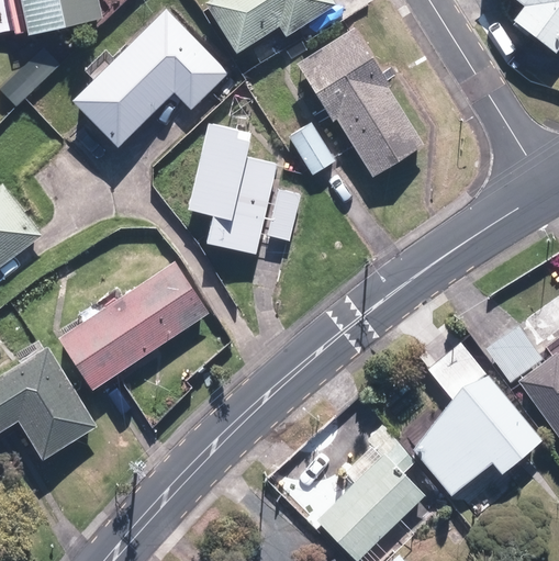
[(21,0),(30,35),(102,19),(98,0),(21,0)]
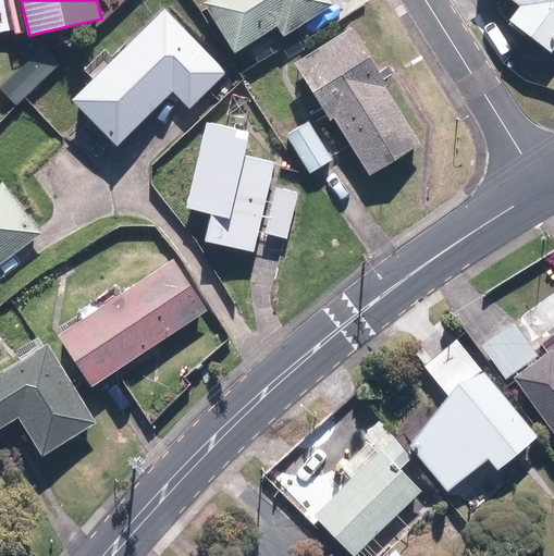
[(202,0),(201,1),(234,53),(277,26),(282,35),(332,4),(329,1),(328,0),(202,0)]
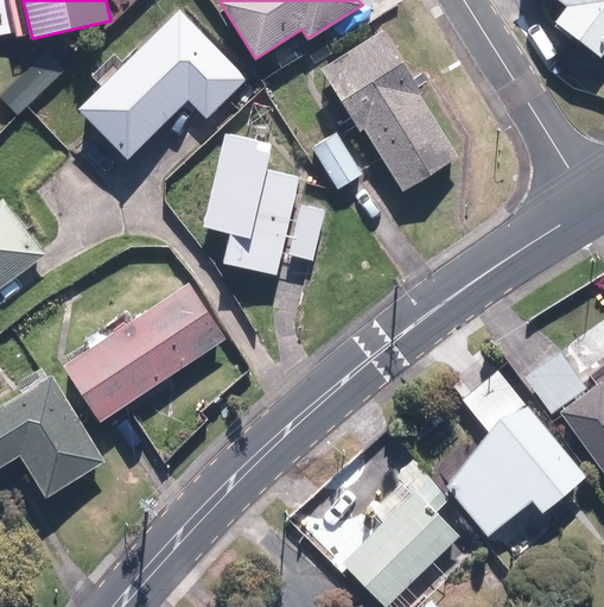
[(603,0),(552,0),(563,7),(551,23),(598,58),(603,50),(603,0)]
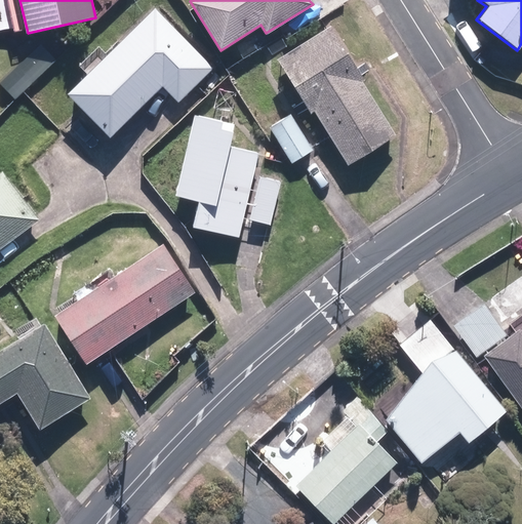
[(212,69),(153,9),(67,94),(110,137),(161,87),(177,104),(212,69)]
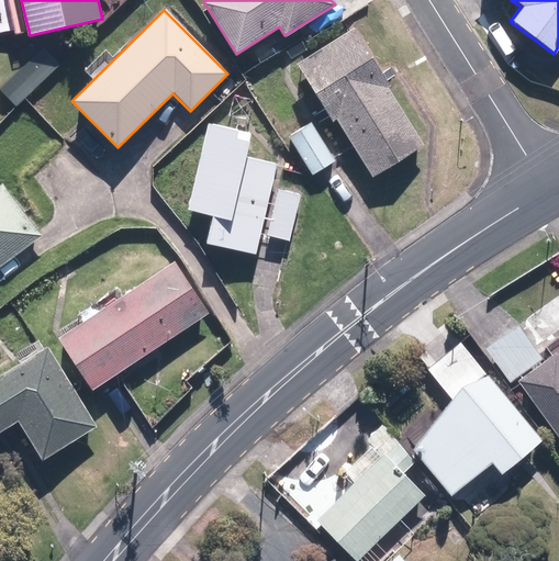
[(389,86),(353,27),(295,63),(333,122),(335,120),(372,178),(423,146),(386,88),(389,86)]
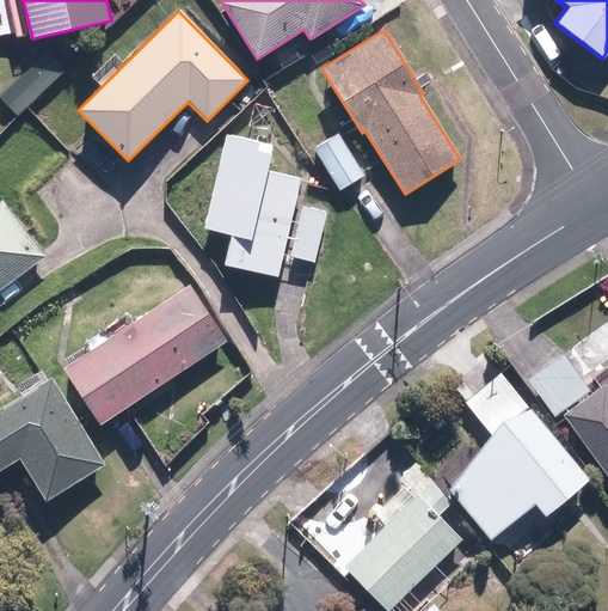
[(65,72),(45,50),(0,91),(0,98),(16,116),(65,72)]
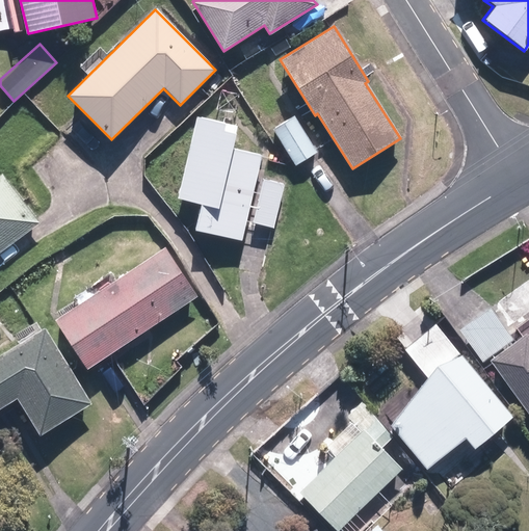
[(239,126),(195,116),(178,198),(201,204),(194,231),(242,241),(260,156),(234,150),(239,126)]
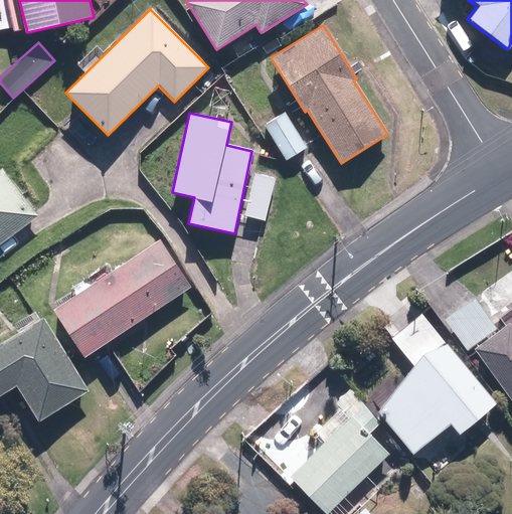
[(283,113),(264,125),(286,160),(296,154),(305,148),(283,113)]
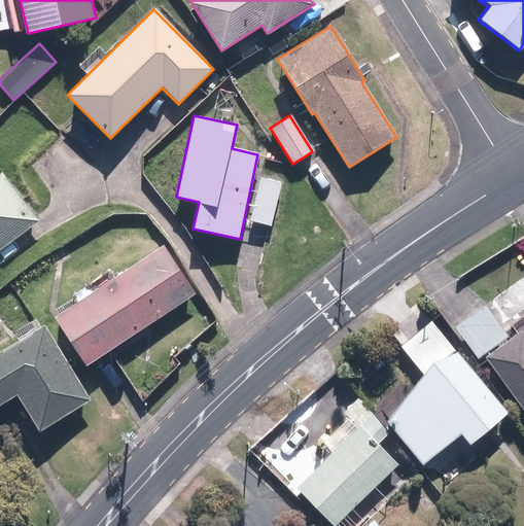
[(0,250),(40,220),(3,172),(0,174),(0,250)]
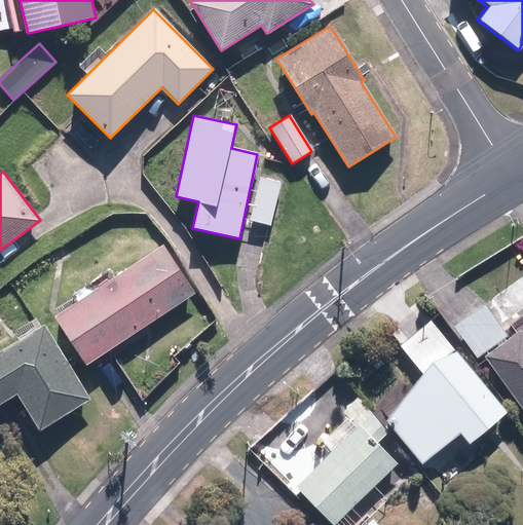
[(270,227),(281,184),(258,179),(249,222),(255,223),(270,227)]
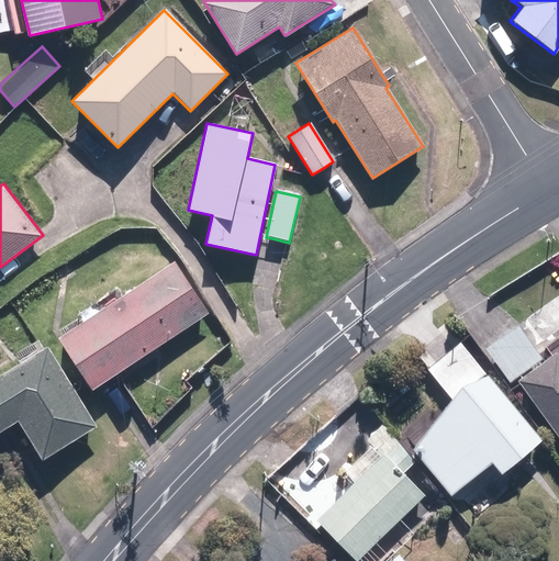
[(209,313),(175,261),(58,338),(93,390),(107,381),(209,313)]
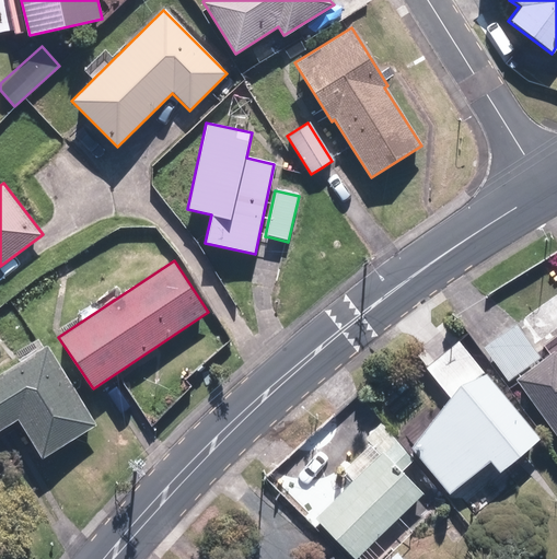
[(537,356),(512,322),(499,332),(479,347),(505,380),(537,356)]
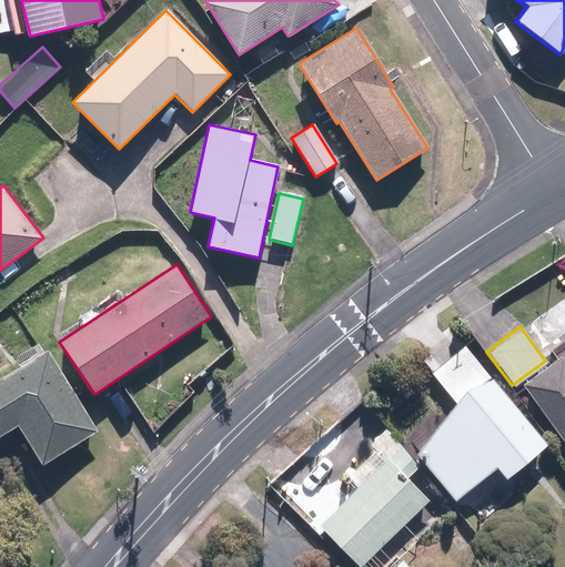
[(544,441),(463,344),(446,358),(430,372),(453,400),(413,451),(453,497),(494,463),(503,475),(544,441)]
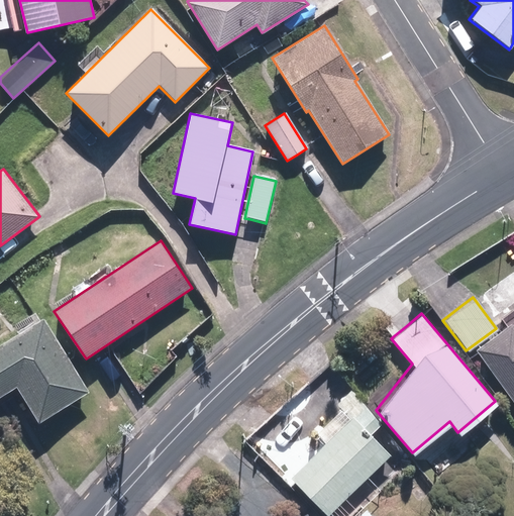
[(90,391),(44,318),(0,344),(0,397),(3,395),(16,387),(38,423),(90,391)]
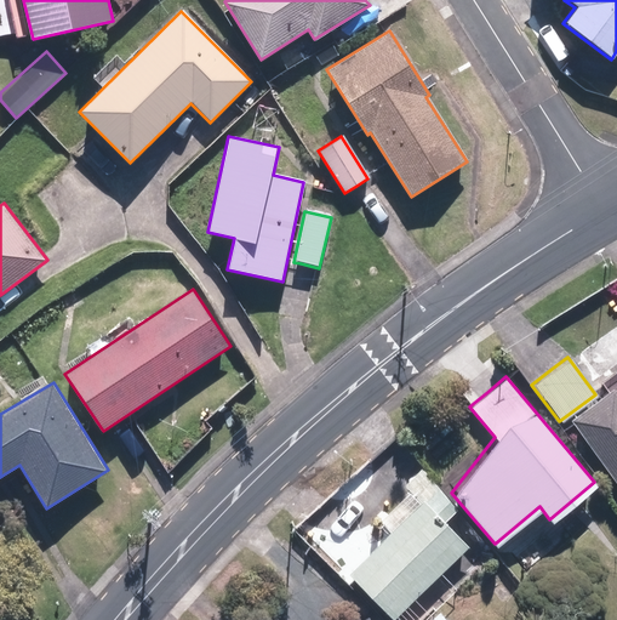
[(616,483),(616,393),(615,396),(609,388),(569,419),(616,483)]
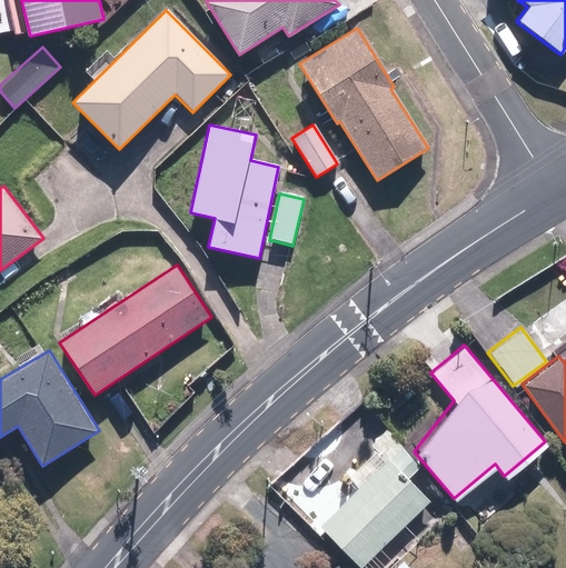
[(363,564),(366,567),(387,567),(414,544),(398,528),(429,500),(406,476),(418,465),(384,429),(368,442),(385,460),(317,524),(359,567),(363,564)]
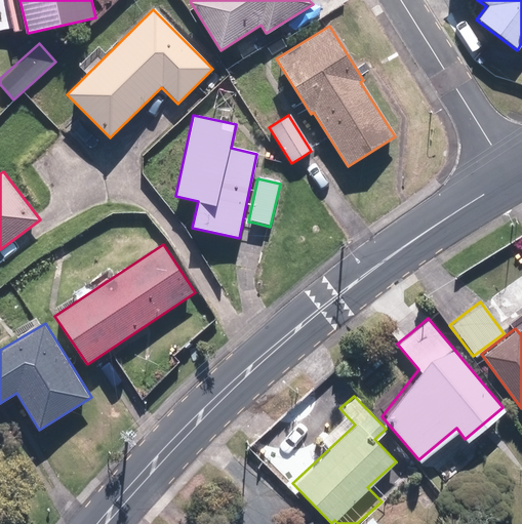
All buildings are outlined.
